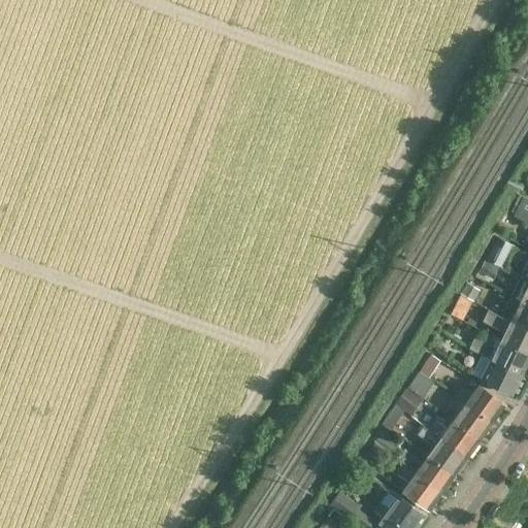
[(527,224),(527,200),(515,194),(506,209),(514,212),(513,217),(527,224)]
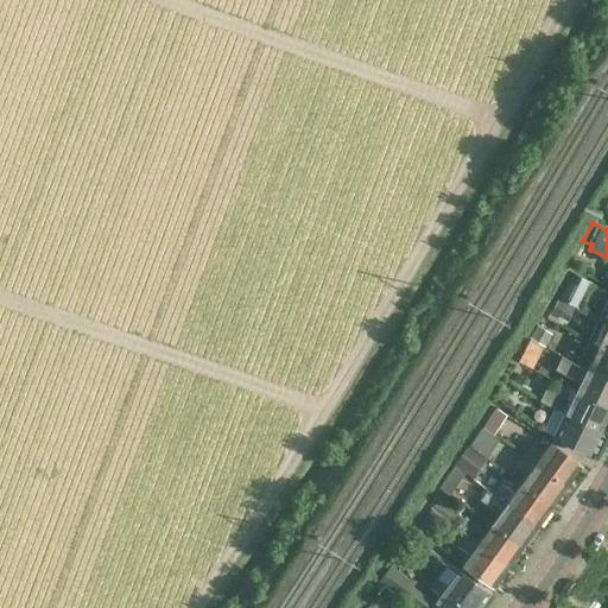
[(558,297),(577,306),(590,282),(571,272),(558,297)]
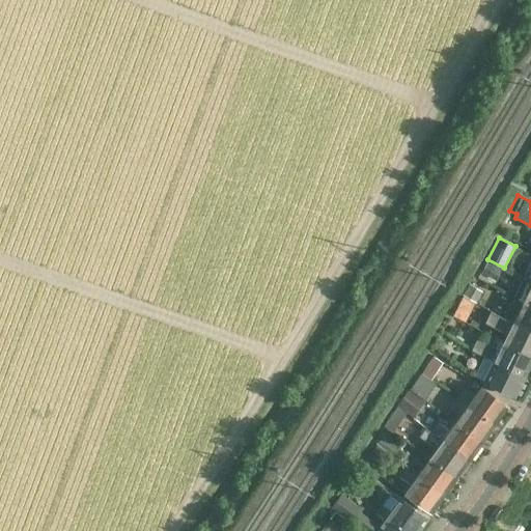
[(530,257),(522,278),(530,282),(530,257)]
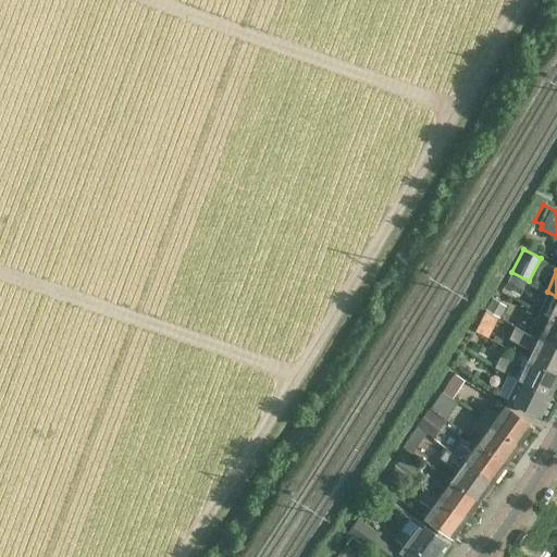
[(556,296),(547,292),(537,311),(556,321),(556,296)]
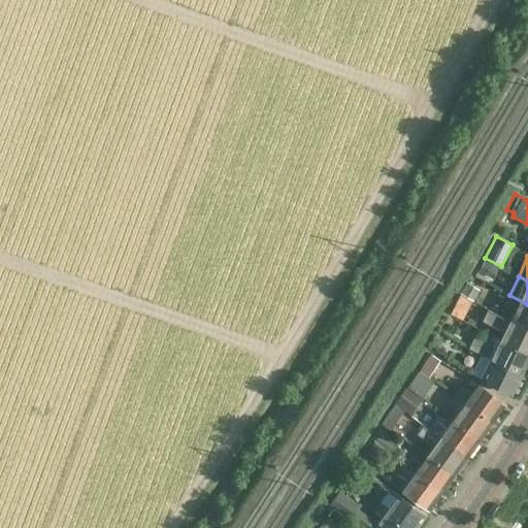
[(480,290),(466,283),(459,294),(472,301),(480,290)]
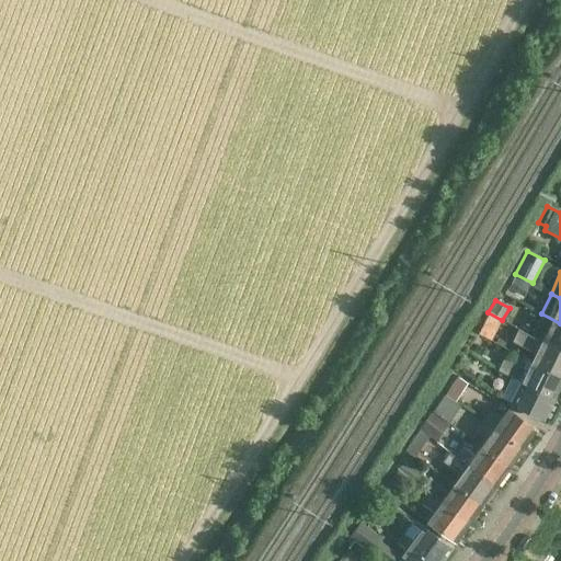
[(479,333),(491,339),(501,320),(489,313),(479,333)]
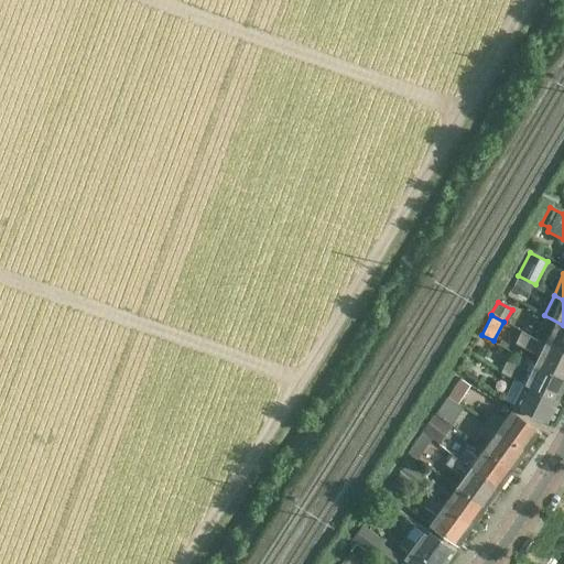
[(533,336),(563,350),(563,325),(544,315),(533,336)]
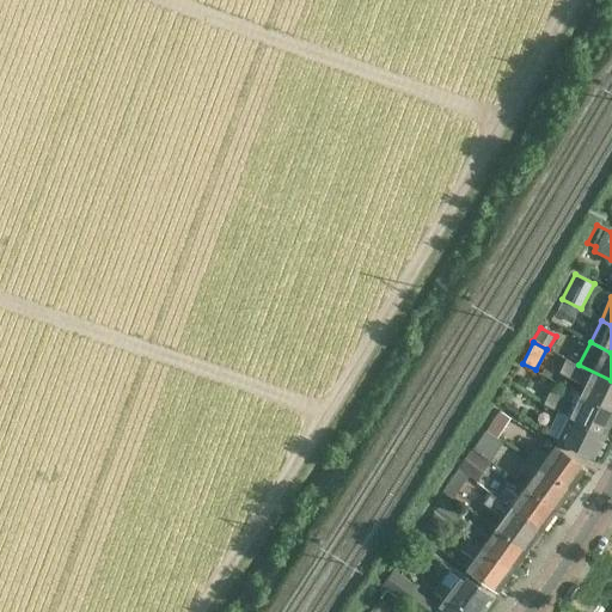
[(580,392),(611,408),(611,380),(579,365),(565,359),(561,369),(585,381),(580,392)]
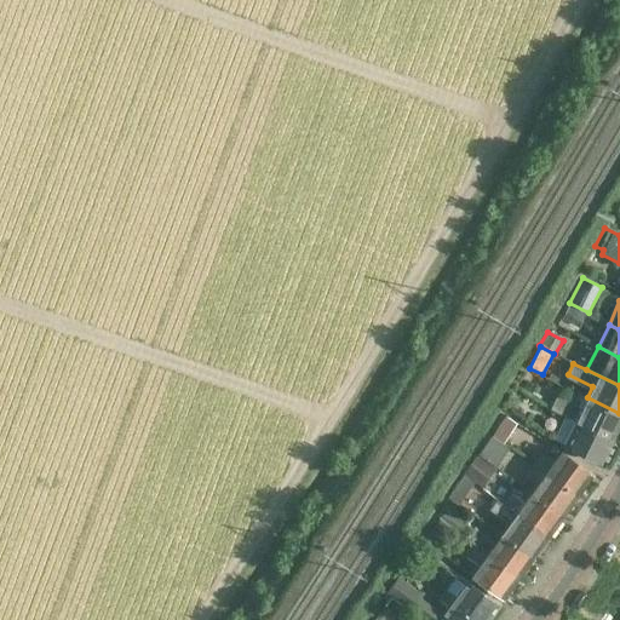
[(551,408),(564,414),(612,438),(619,422),(619,413),(587,397),(583,408),(570,402),(557,396),(551,408)]
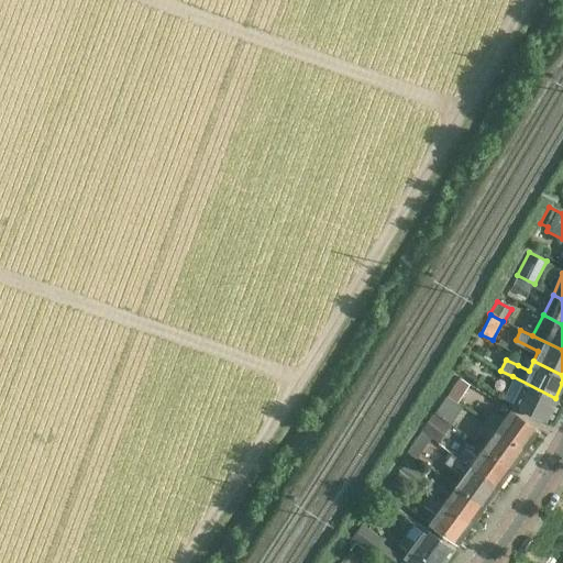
[(512,376),(511,377),(501,398),(545,419),(555,398),(512,376)]
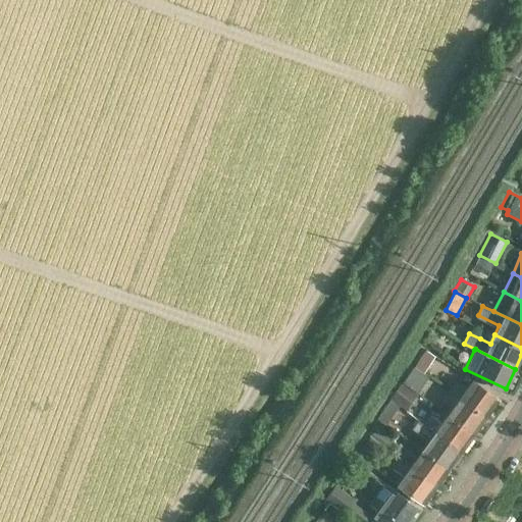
[(416,364),(425,371),(434,356),(425,350),(416,364)]
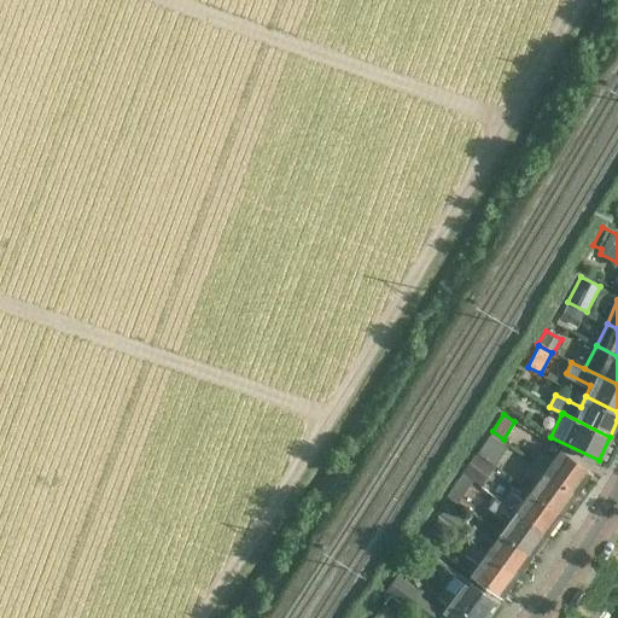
[(477,453),(495,466),(507,445),(502,442),(503,439),(493,431),(477,453)]
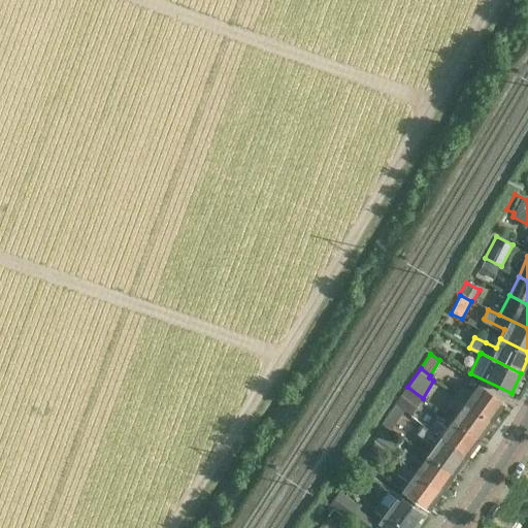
[(456,394),(492,421),(505,402),(479,383),(472,392),(462,385),(456,394)]
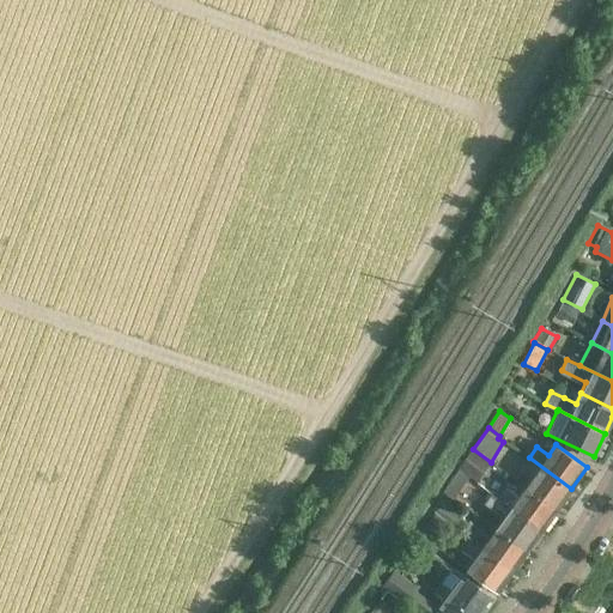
[(459,469),(468,477),(493,496),(499,487),(474,469),(483,457),(491,462),(473,449),(473,450),(472,449),(459,469)]
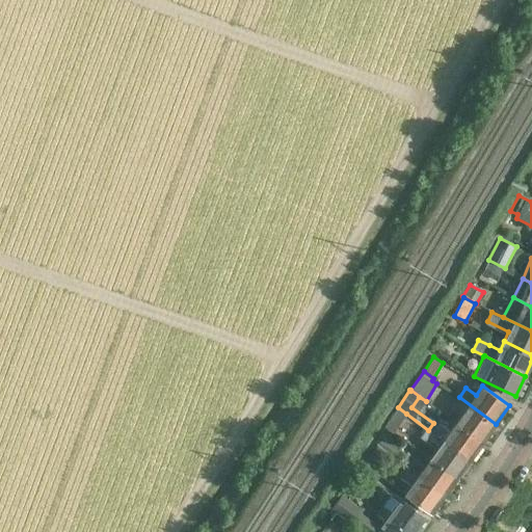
[(456,423),(483,442),(496,424),(459,397),(452,406),(462,414),(456,423)]
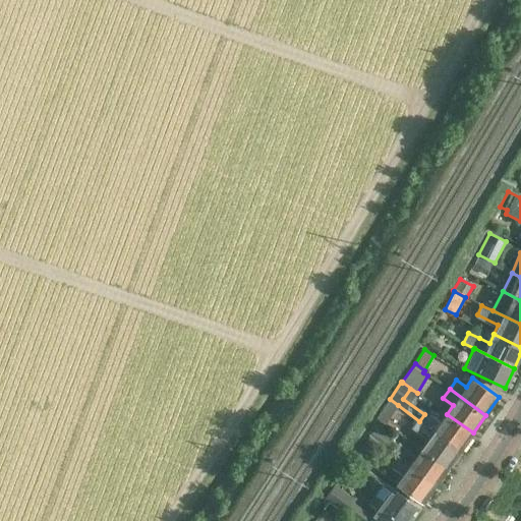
[(398,405),(390,399),(375,418),(385,424),(398,405)]
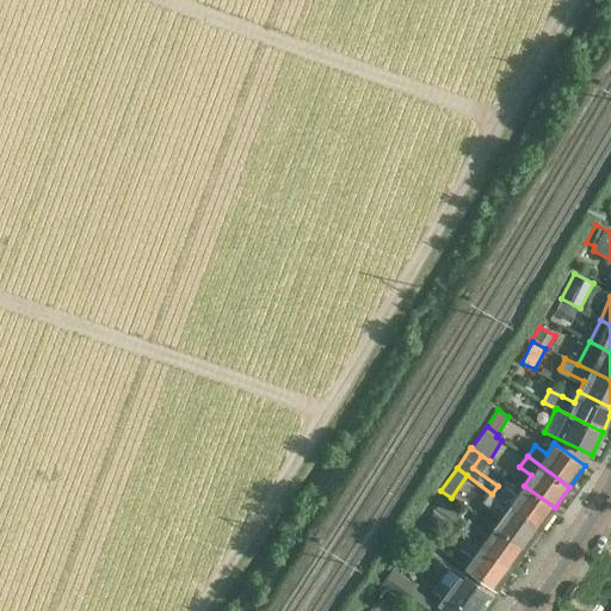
[(506,486),(498,497),(541,528),(555,507),(524,486),(517,494),(506,486)]
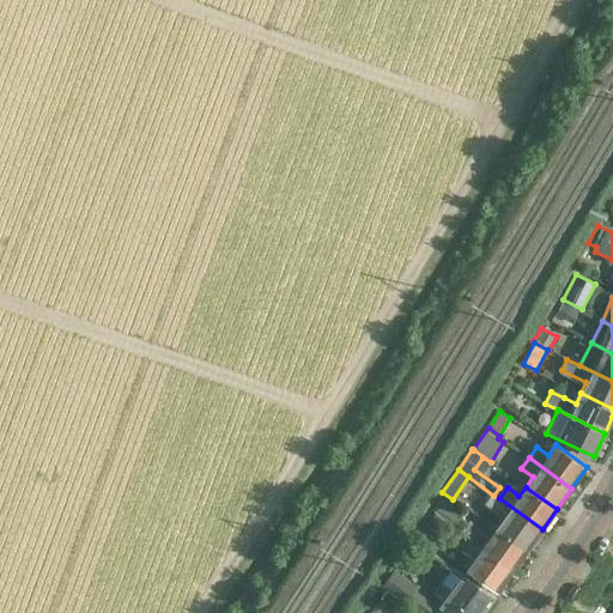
[(503,517),(496,527),(527,550),(542,529),(499,498),(498,499),(491,493),(484,503),(503,517)]
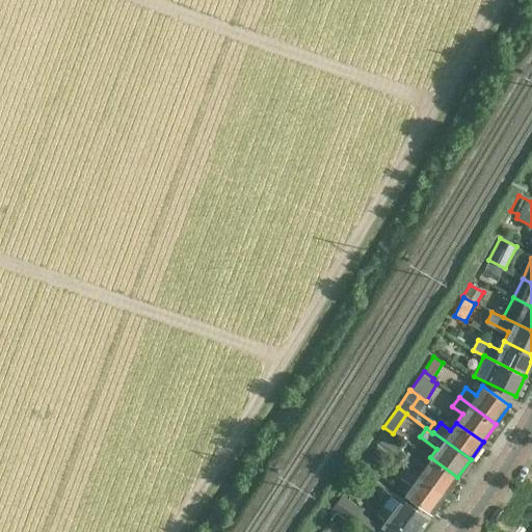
[(365,462),(375,470),(387,452),(376,445),(365,462)]
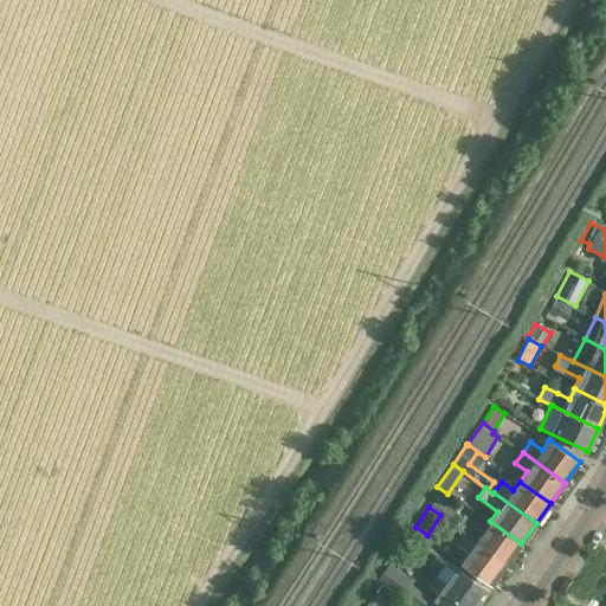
[(465,533),(507,563),(521,543),(490,521),(483,530),(472,522),(465,533)]
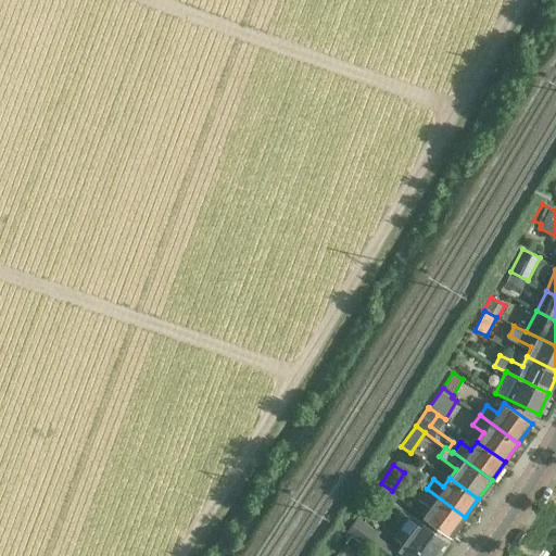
[(465,517),(427,489),(420,497),(430,505),(422,515),(451,535),(465,517)]
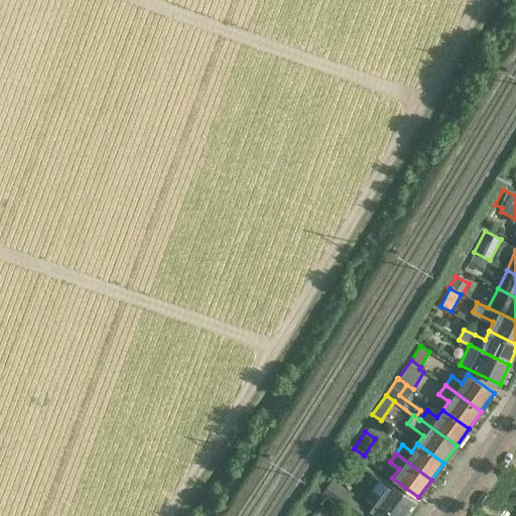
[(366,511),(372,515),(404,515),(414,502),(380,477),(365,498),(371,503),(366,511)]
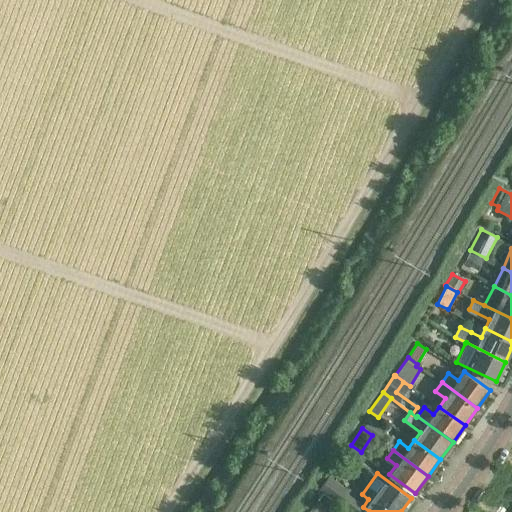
[(324,493),(336,502),(349,511),(357,511),(363,505),(347,493),(349,490),(329,476),(319,489),(324,493)]
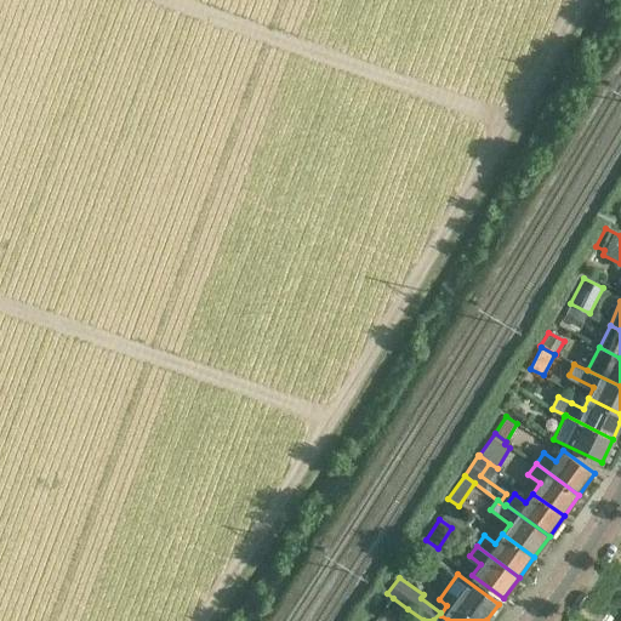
[(408,609),(393,598),(387,609),(397,620),(408,609)]
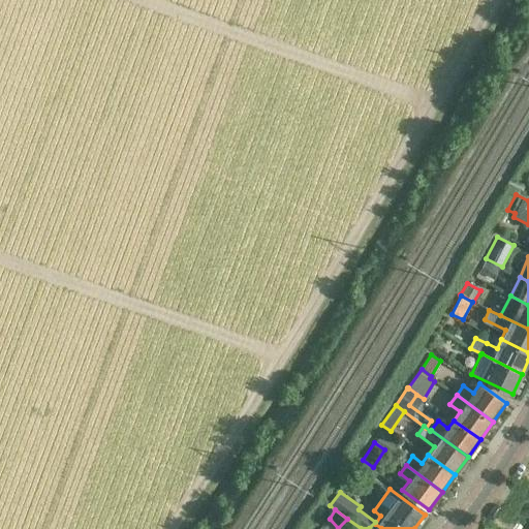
All buildings are outlined.
